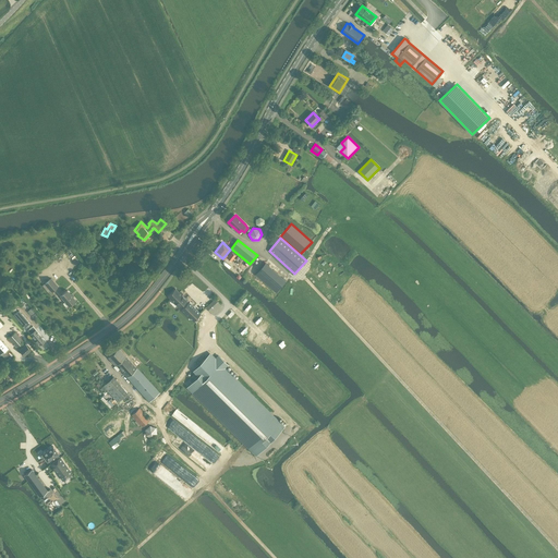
[(231,252),(227,257),(231,262),(235,255),(231,252)]
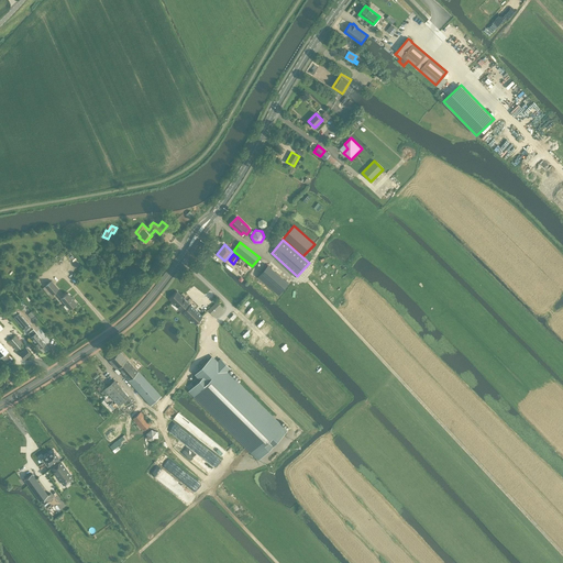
[(278,295),(288,283),(267,265),(257,276),(278,295)]
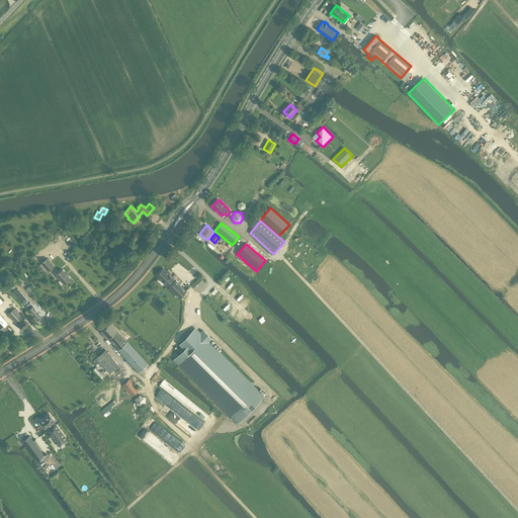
[(41,263),(47,269),(45,271),(48,275),(50,273),(49,271),(54,266),(48,258),(41,263)]
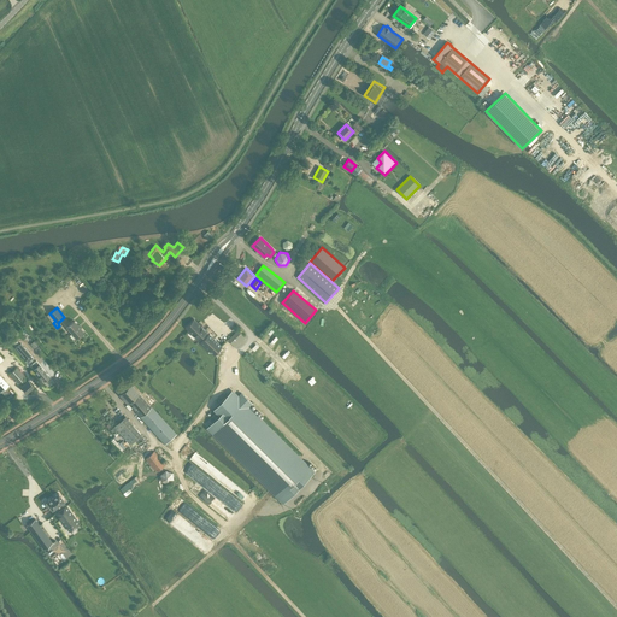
[(194,319),(186,328),(198,340),(203,336),(205,339),(201,342),(213,354),(222,346),(209,334),(206,338),(204,335),(206,331),(194,319)]
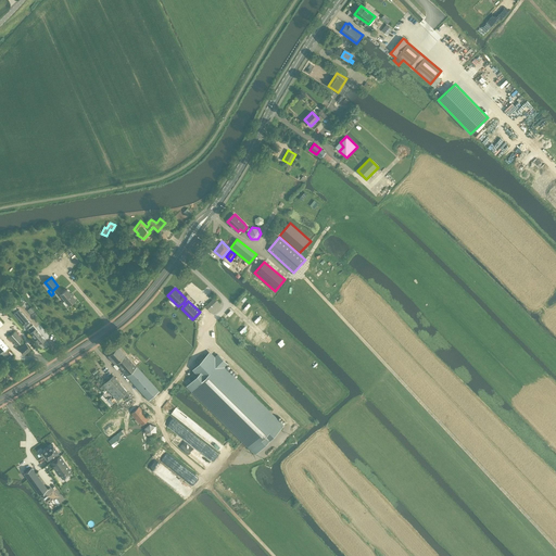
[(60,295),(65,300),(68,305),(75,299),(66,289),(60,295)]
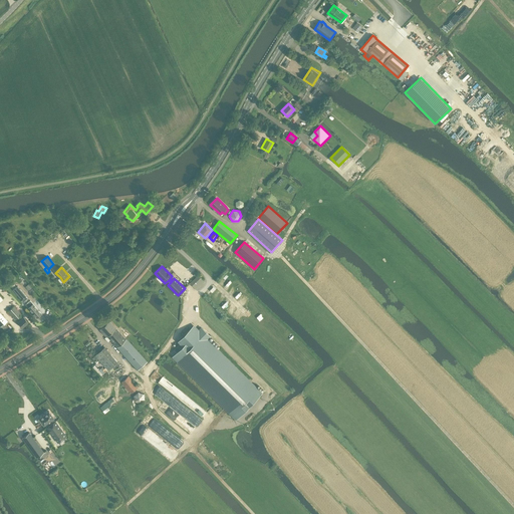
[(203,279),(199,275),(190,283),(196,290),(203,284),(201,281),(203,279)]
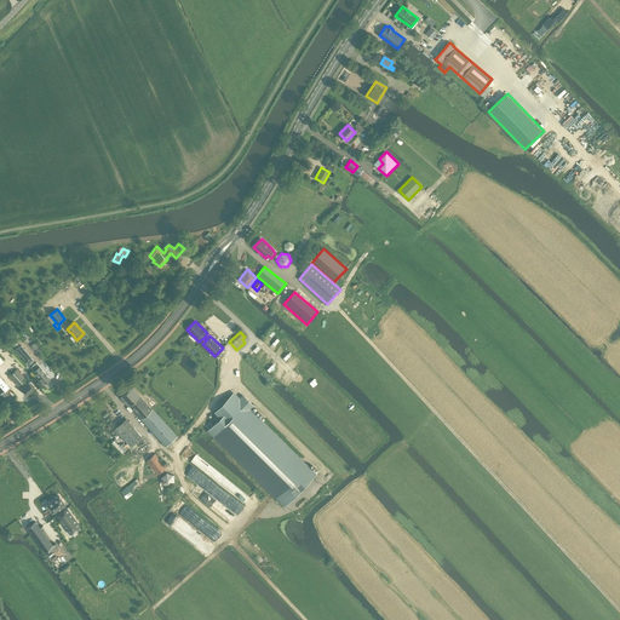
[(28,365),(34,360),(21,345),(16,349),(28,365)]
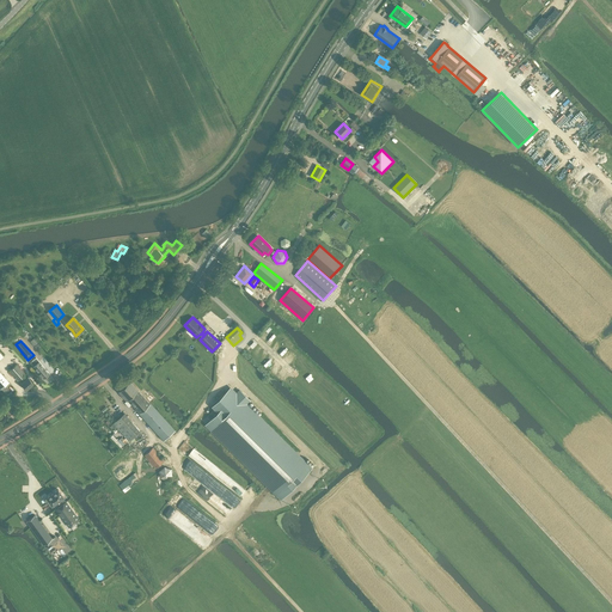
[(44,378),(46,377),(46,378),(47,378),(48,377),(48,375),(48,374),(49,373),(36,359),(30,363),(40,374),(38,375),(42,378),(43,377),(44,378)]
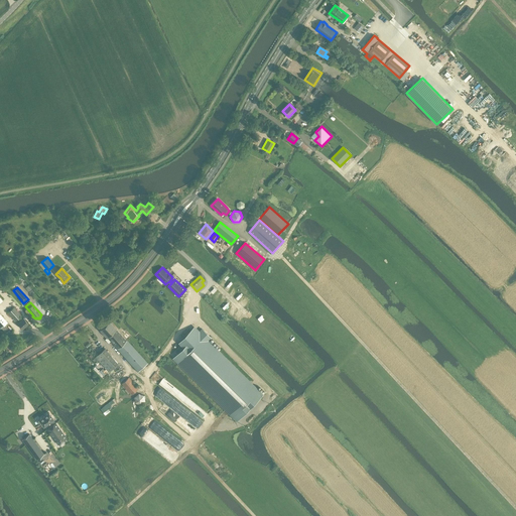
[(15,321),(21,315),(14,307),(8,313),(15,321)]
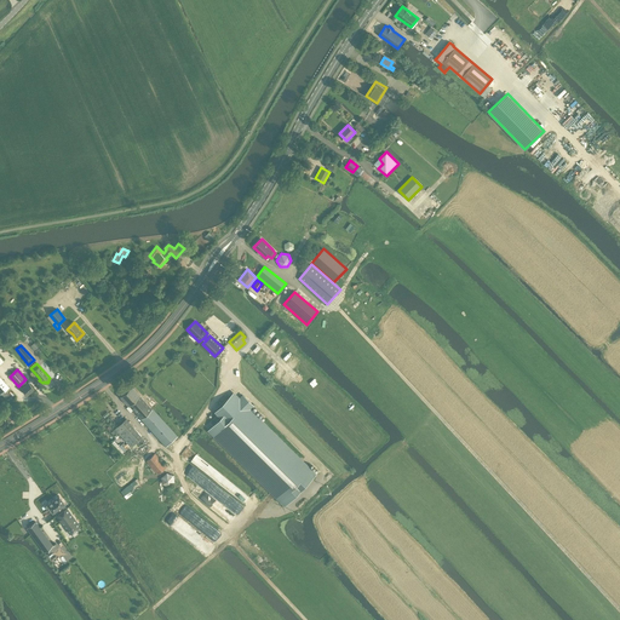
[(27,396),(34,389),(28,383),(22,389),(27,396)]
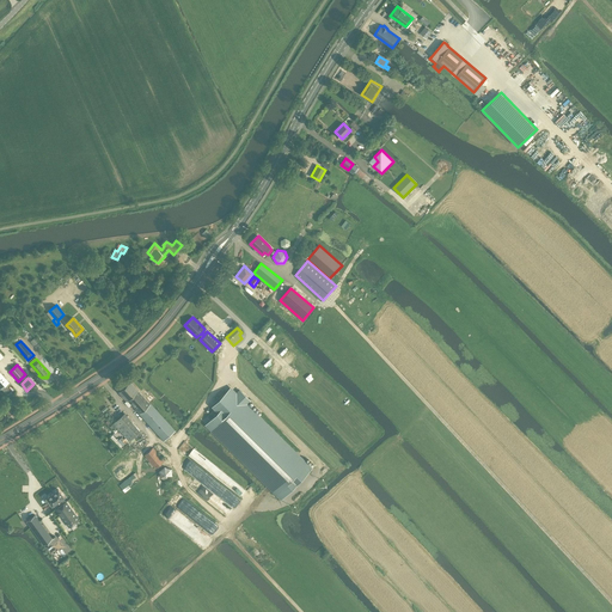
[(118,391),(127,401),(164,441),(175,430),(138,390),(130,381),(118,391)]
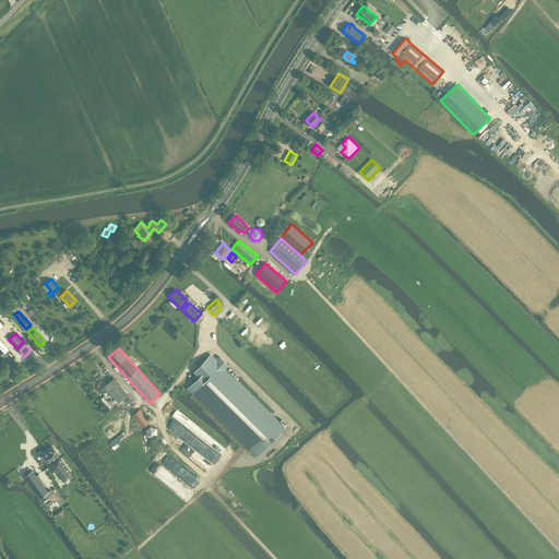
[(210,355),(197,368),(194,370),(200,376),(198,378),(188,388),(257,455),(269,443),(273,439),(284,428),(225,369),(228,366),(218,356),(215,360),(210,355)]
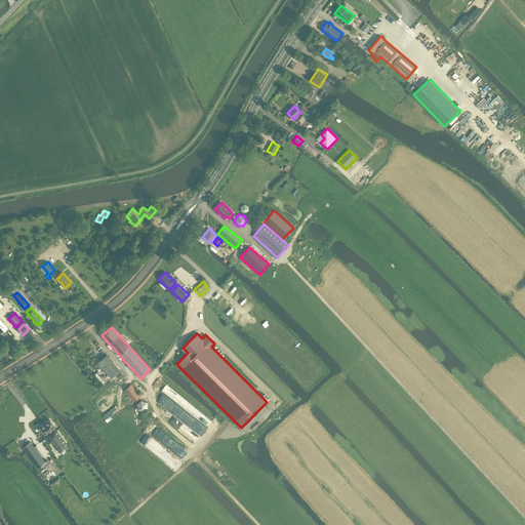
[(111,378),(112,377),(114,379),(117,376),(115,374),(120,370),(107,355),(97,363),(111,378)]
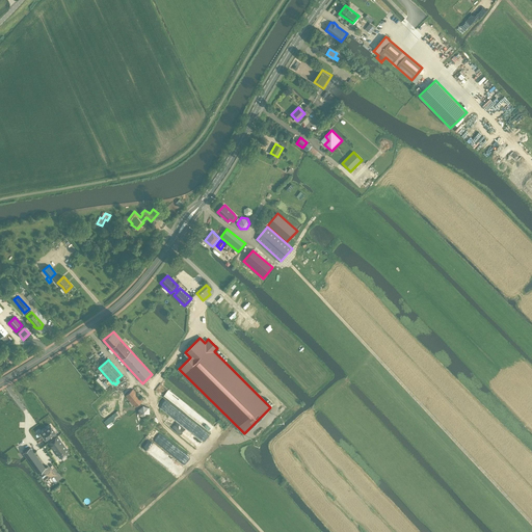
[(133,389),(125,396),(135,407),(143,401),(133,389)]
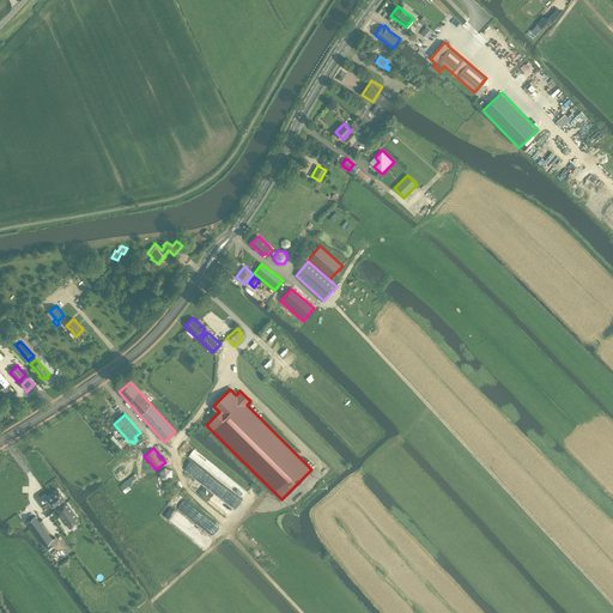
[(168,481),(173,477),(171,469),(165,467),(159,472),(161,479),(168,481)]
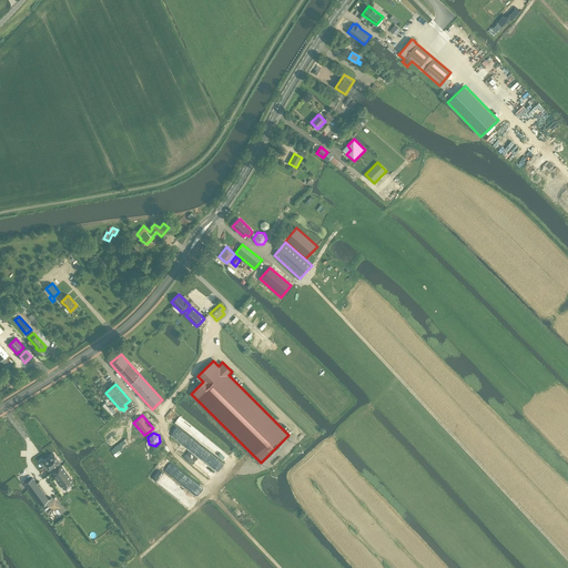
[(113,454),(132,439),(128,434),(109,448),(113,454)]
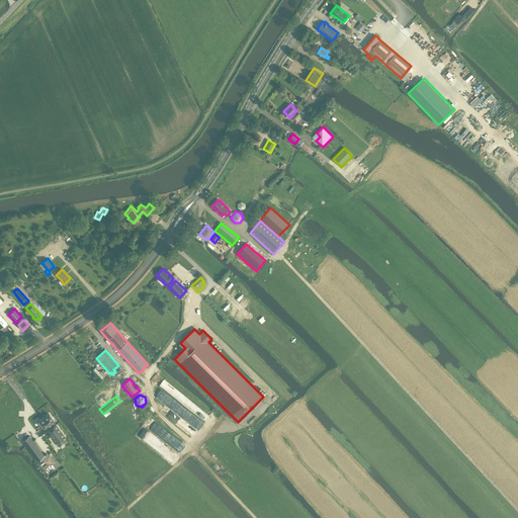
[(45,428),(45,427),(47,430),(59,446),(68,440),(56,424),(54,421),(49,414),(39,421),(45,428)]
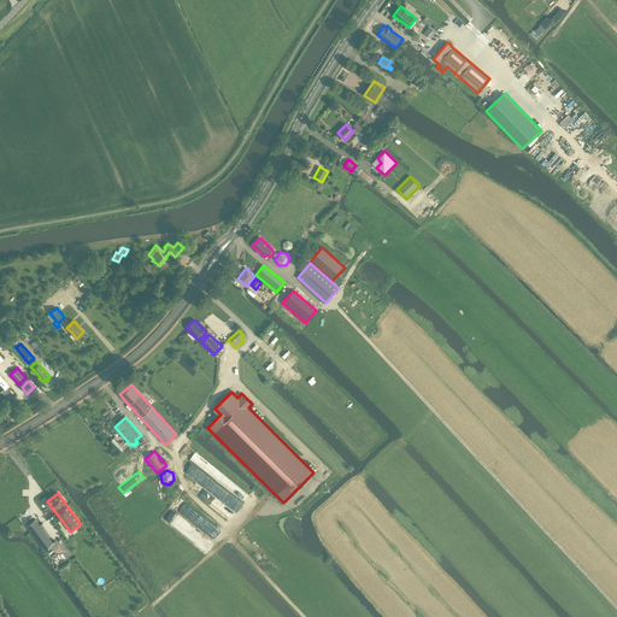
[(35,519),(27,526),(43,550),(52,542),(35,519)]
